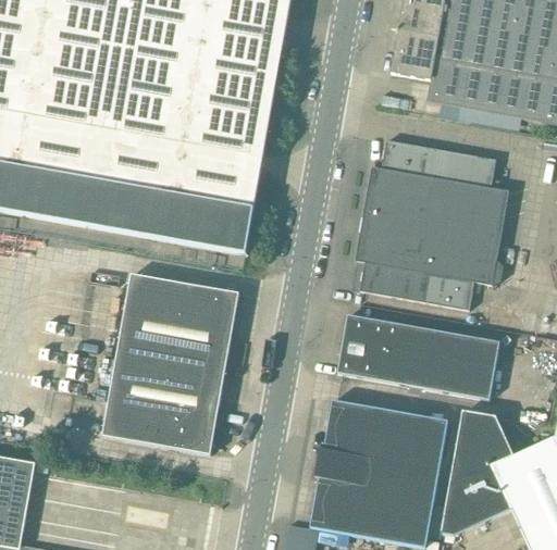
[(0,0),(0,208),(246,252),(259,175),(289,0),(0,0)]
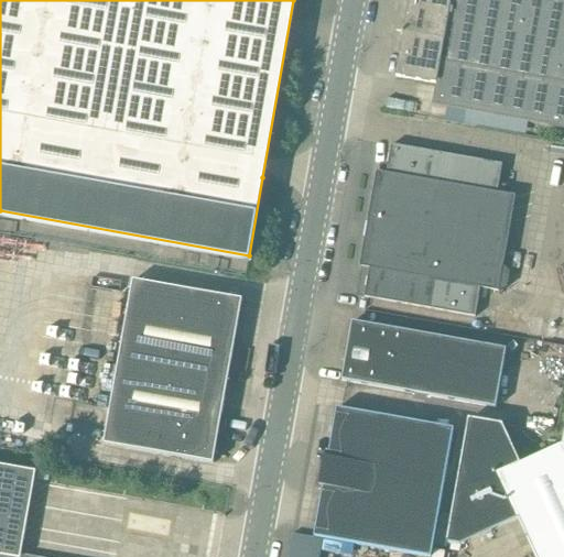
[(433,100),(563,123),(563,0),(408,0),(396,72),(436,79),(433,100)]
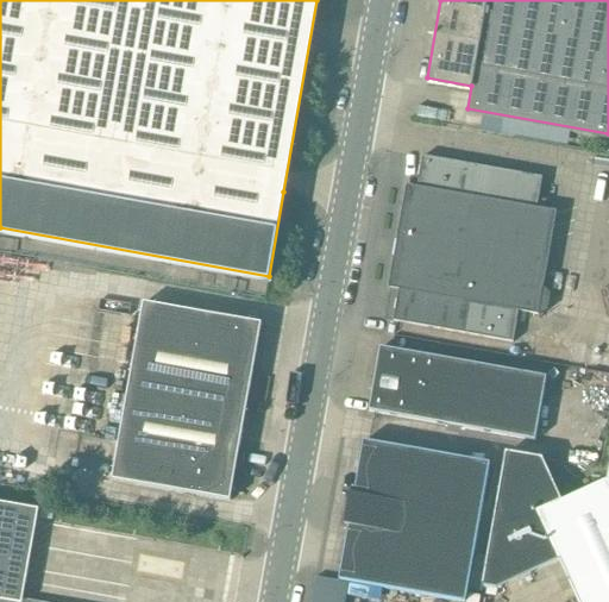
[(406,180),(388,283),(399,284),(393,315),(513,337),(516,317),(525,318),(527,308),(538,309),(547,306),(550,289),(542,282),(557,206),(537,202),(541,171),(422,151),(419,171),(410,170),(408,180),(406,180)]
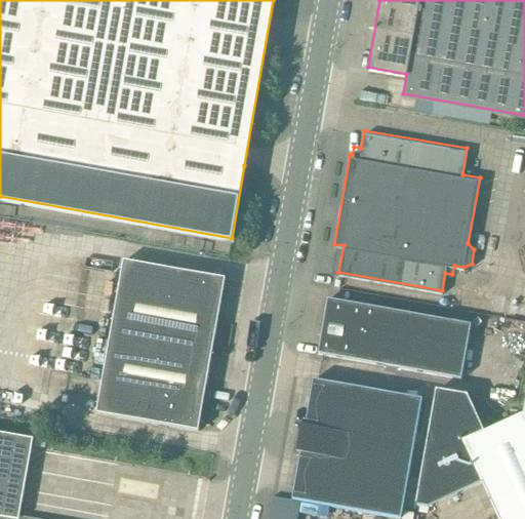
[(123,256),(96,408),(198,427),(226,275),(123,256)]
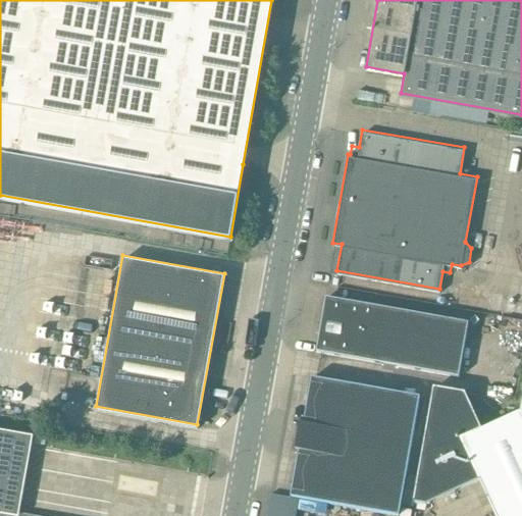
[(325,294),(319,326),(316,348),(459,373),(468,319),(325,294)]
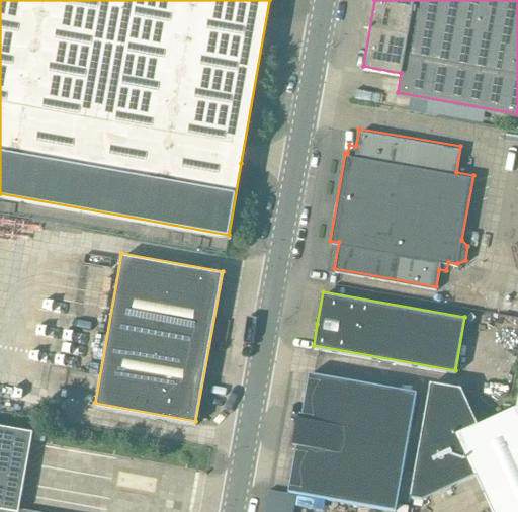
[(417,390),(309,370),(288,489),(396,508),(417,390)]
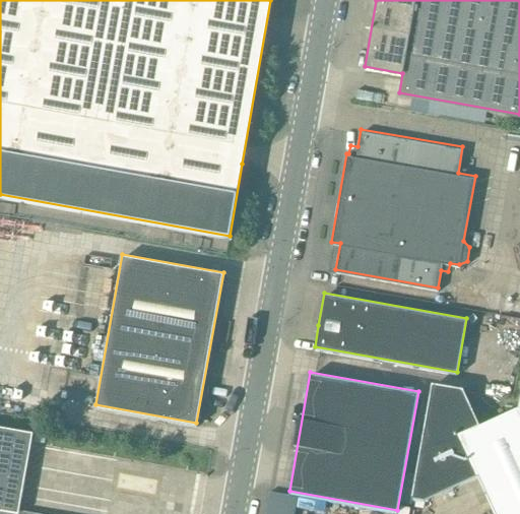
[(519,513),(519,394),(518,406),(480,424),(463,387),(433,382),(412,497),(425,499),(478,473),(496,513),(519,513)]
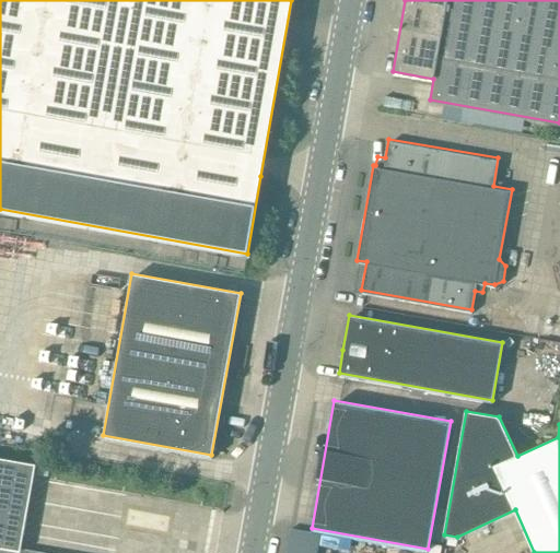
[(0,457),(0,552),(63,552),(21,545),(35,463),(0,457)]
